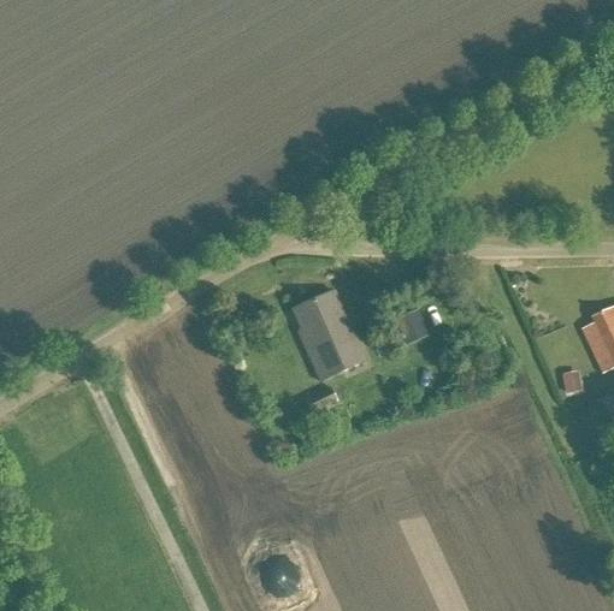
[(318,380),(362,360),(331,290),(299,304),(308,324),(294,330),(318,380)]
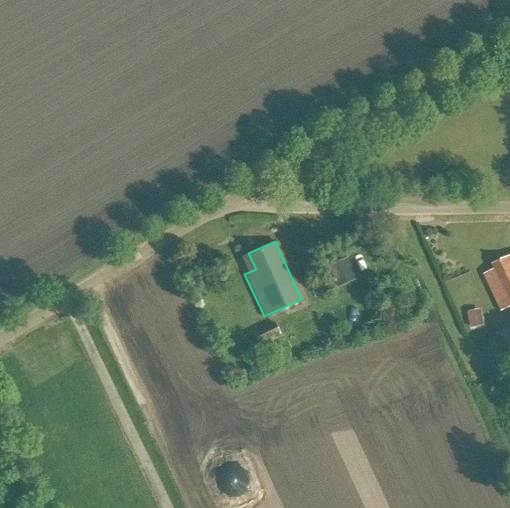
[(348,253),(328,261),(337,283),(357,275),(348,253)]
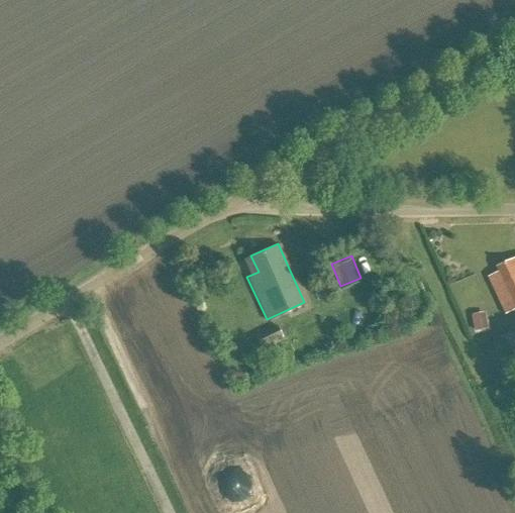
[(505,313),(514,307),(514,255),(496,265),(498,270),(487,275),(505,313)]
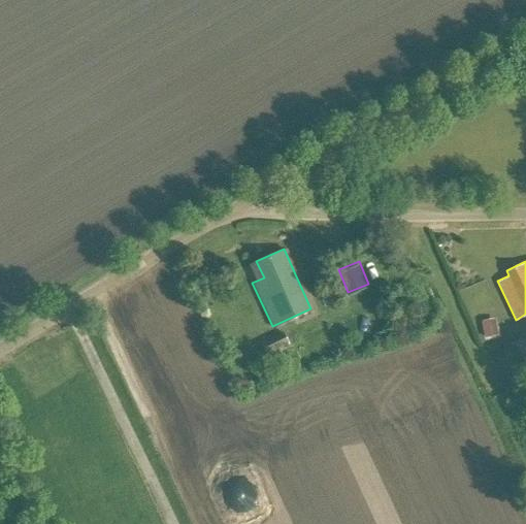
[(486,334),(500,332),(498,315),(484,317),(486,334)]
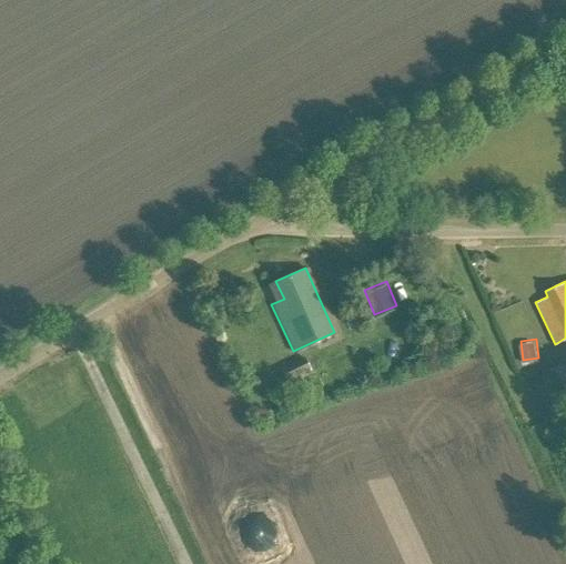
[(284,380),(307,369),(302,356),(279,368),(284,380)]
